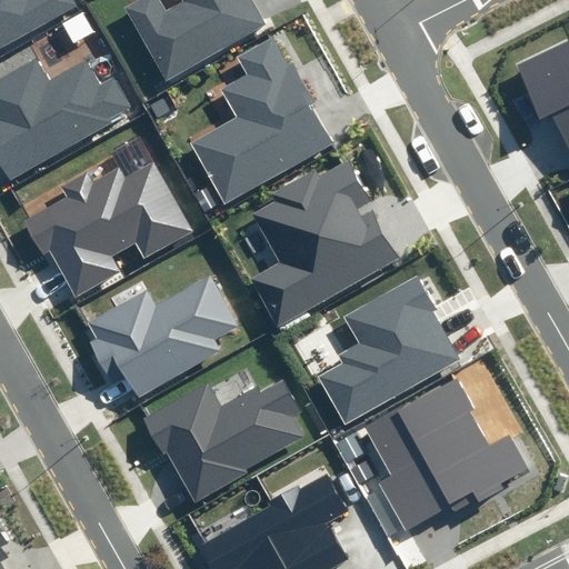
[(0,0),(0,48),(78,3),(76,0),(0,0)]
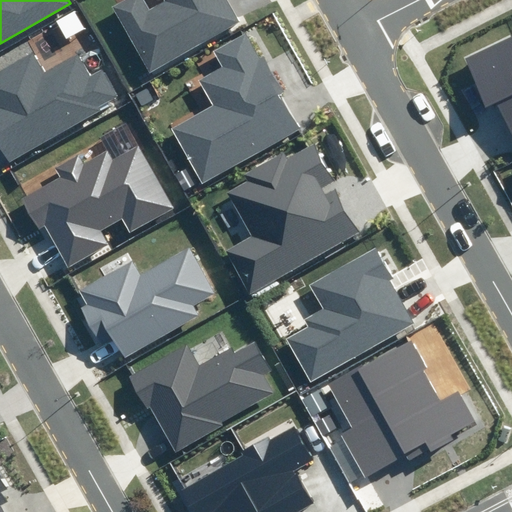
[(140,0),(123,0),(111,7),(148,74),(243,21),(230,0),(166,0),(167,3),(148,13),(140,0)]
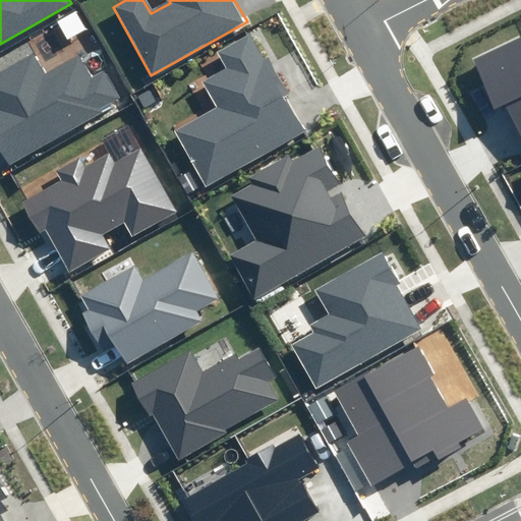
[(216,107),(175,129),(205,184),(304,130),(250,32),(216,50),(225,67),(200,80),(216,107)]
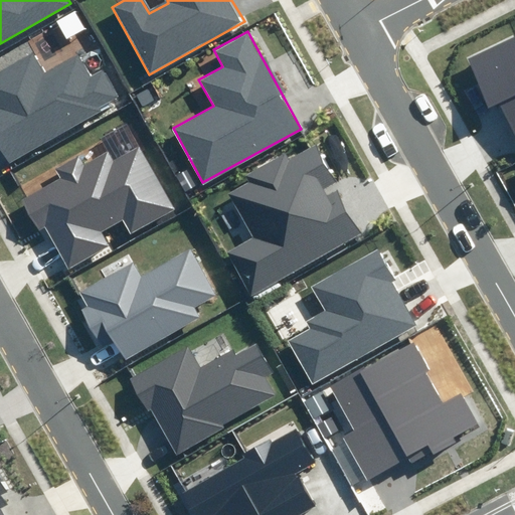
[(514,36),(471,58),(514,149),(514,36)]
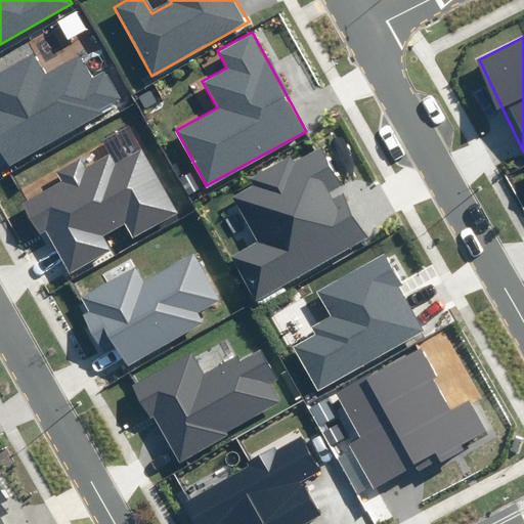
[(0,151),(6,164),(118,100),(101,72),(91,78),(78,54),(49,72),(36,48),(0,68),(0,151)]
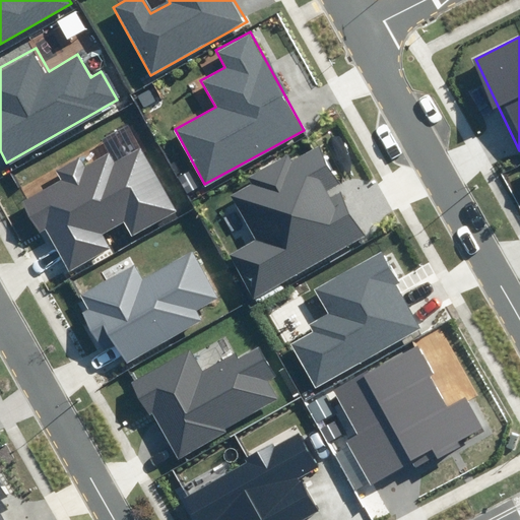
[(317,146),(230,195),(255,241),(231,254),(255,298),(368,236),(343,191),(332,198),(327,189),(337,183),(317,146)]
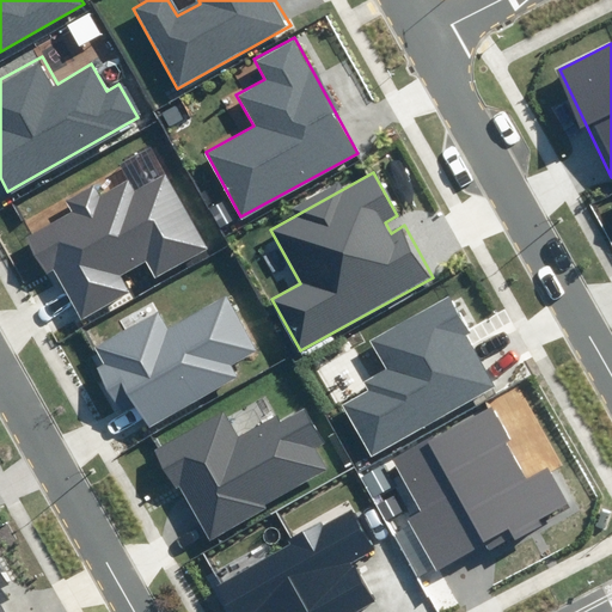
[(54,264),(85,316),(129,289),(123,279),(145,265),(154,282),(213,249),(169,173),(139,190),(129,175),(101,190),(95,182),(67,199),(74,212),(29,238),(47,269),(54,264)]
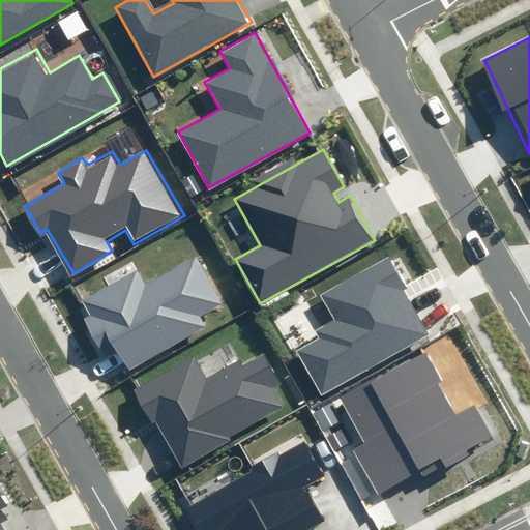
[(86,300),(93,314),(85,319),(104,354),(114,348),(127,373),(212,327),(205,315),(224,305),(198,258),(145,286),(138,272),(86,300)]
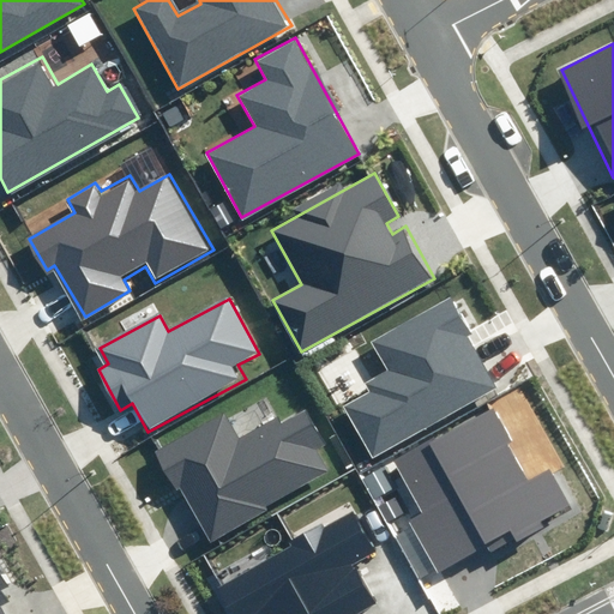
[(499,387),(452,300),(368,344),(384,374),(367,383),(371,391),(348,403),(374,453),(499,387)]
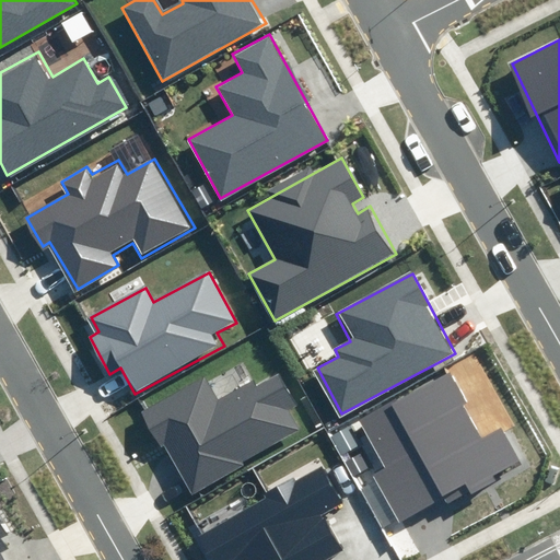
[(455,369),(362,419),(388,467),(376,474),(400,520),(461,487),(467,498),(527,465),(505,426),(490,434),(455,369)]
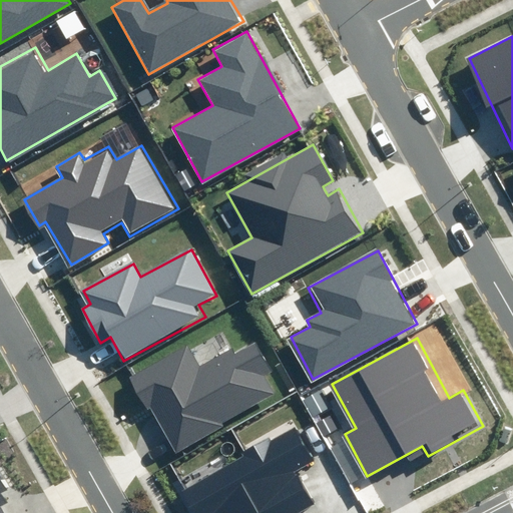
[(186,350),(135,378),(174,450),(279,394),(266,370),(273,366),(259,339),(197,371),(186,350)]
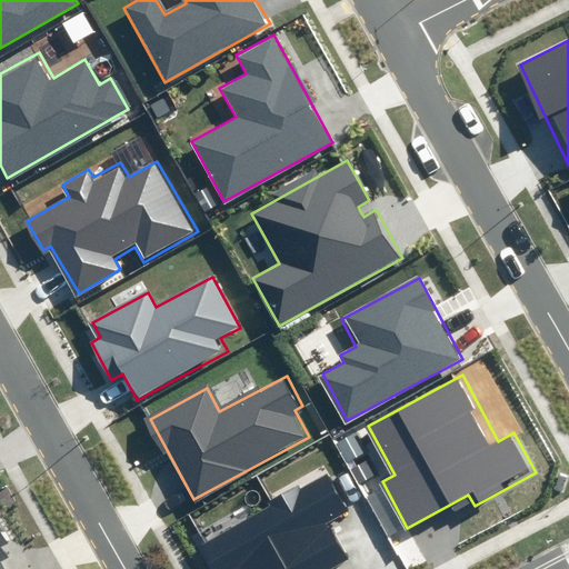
[(328,471),(198,547),(211,568),(328,568),(349,557),(328,521),(349,509),(328,471)]
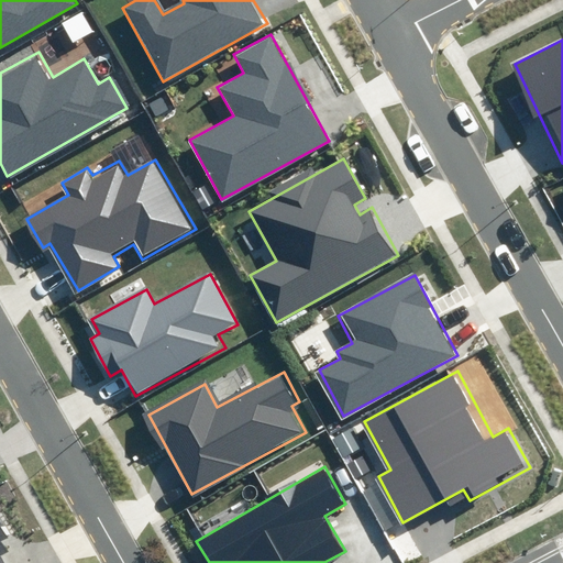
[(0,545),(9,541),(0,525),(0,562),(9,562),(0,547),(0,545)]
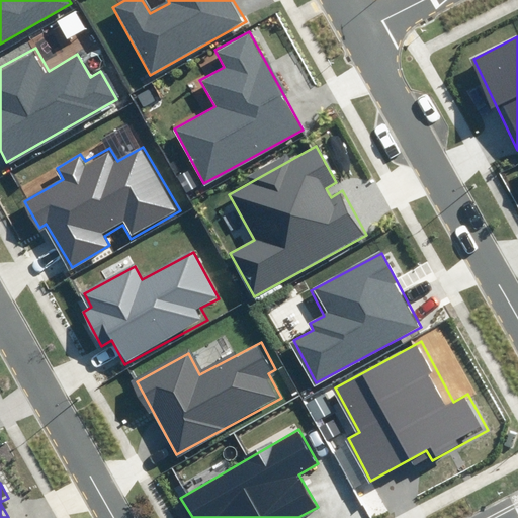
All buildings are outlined.
